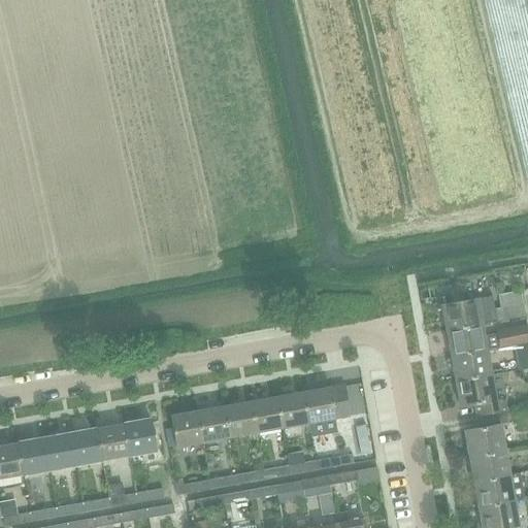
[(480,298),(442,305),(447,330),(484,324),(496,322),(526,317),(524,304),(522,296),(500,300),(501,307),(494,309),(492,296),(480,298)]
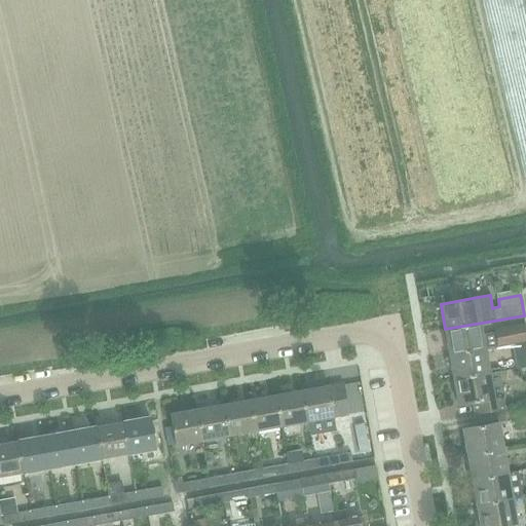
[(445,329),(449,354),(487,347),(525,340),(525,327),(525,325),(495,330),(495,333),(485,335),(482,323),(445,329)]
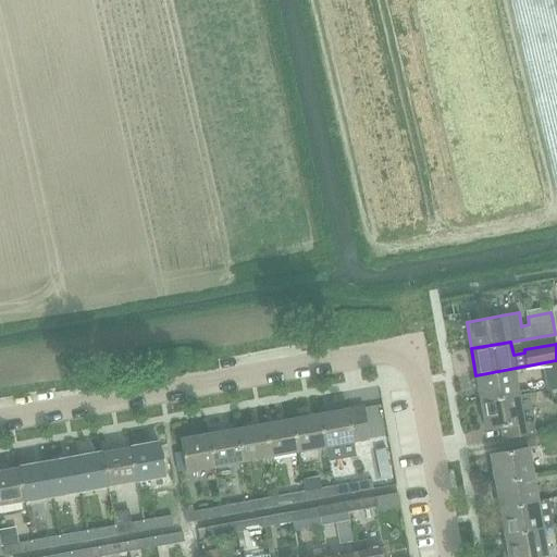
[(475,375),(481,401),(520,395),(516,368),(475,375)]
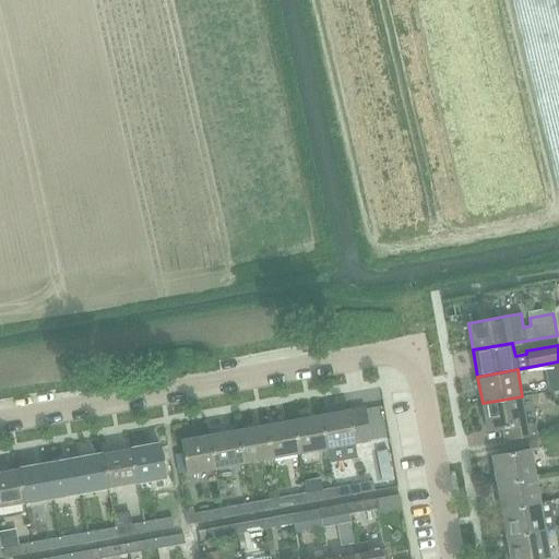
[(503,428),(506,439),(537,433),(535,421),(530,396),(522,397),(522,396),(483,403),(487,430),(503,428)]
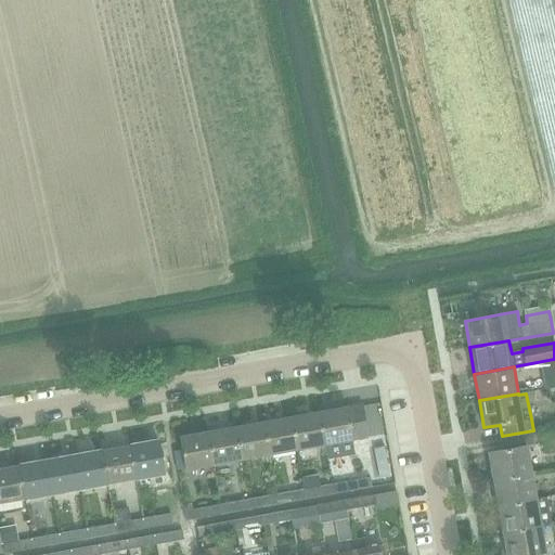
[(319,412),(325,444),(353,439),(353,440),(369,437),(362,404),(319,412)]
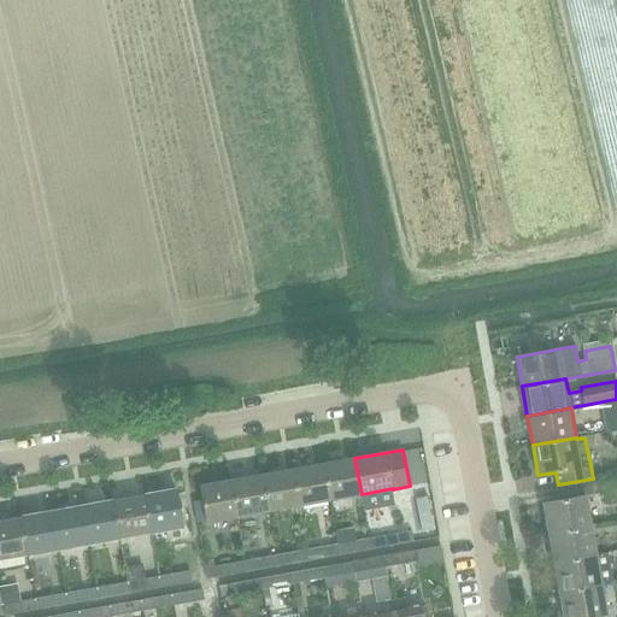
[(324,464),(330,500),(362,494),(354,458),(324,464)]
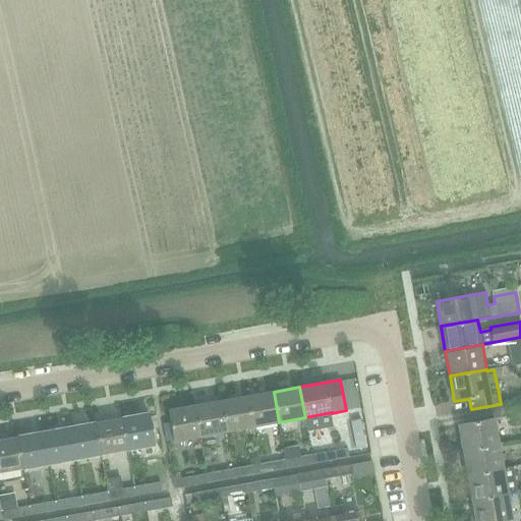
[(248,396),(254,426),(279,422),(274,392),(248,396)]
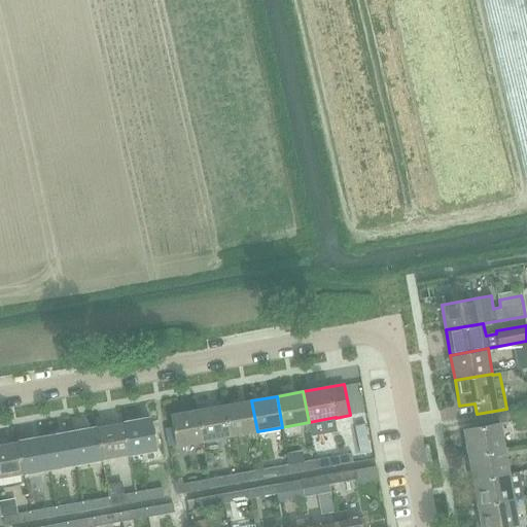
[(223,406),(230,436),(257,431),(251,400),(223,406)]
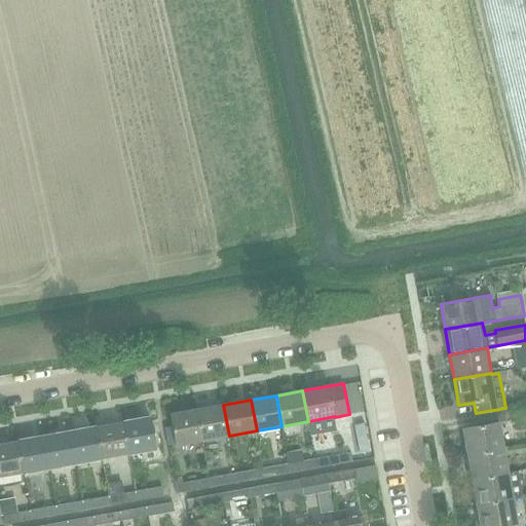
[(197,409),(202,440),(229,436),(223,405),(197,409)]
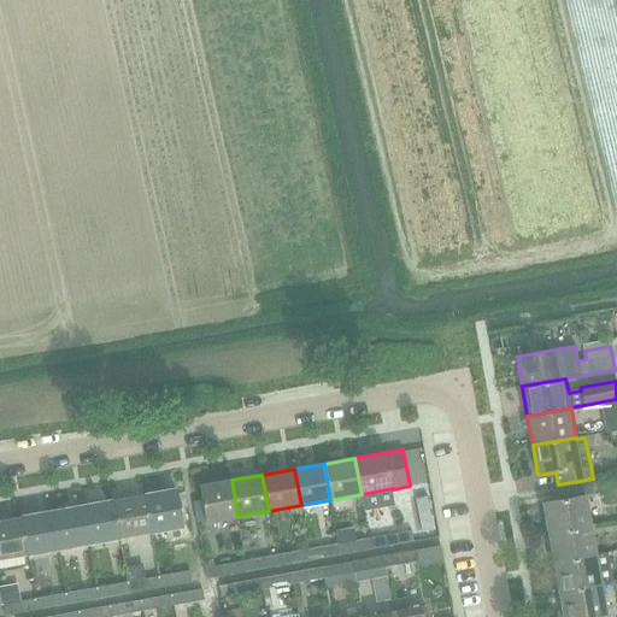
[(544,503),(548,533),(592,524),(587,495),(595,494),(593,479),(558,485),(560,500),(544,503)]
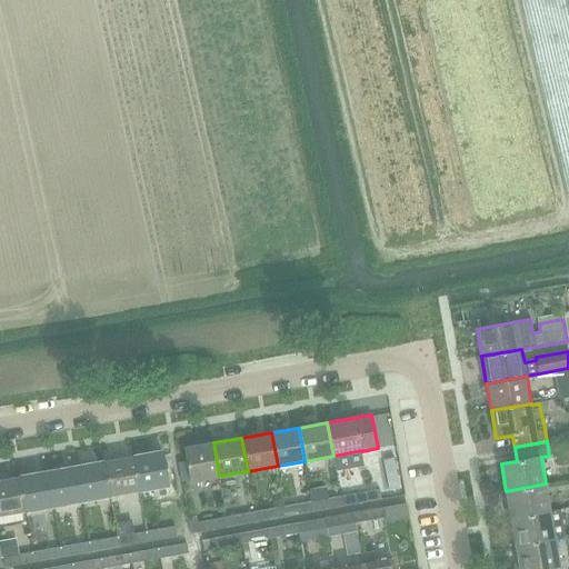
[(190,481),(219,476),(213,442),(185,448),(190,481)]
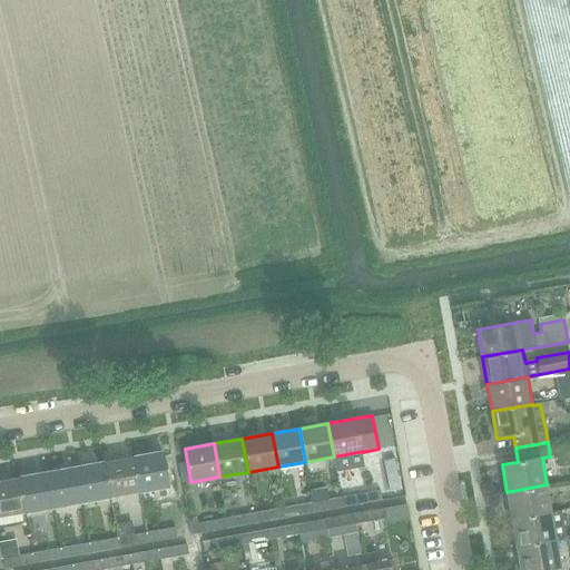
[(134,458),(139,492),(169,488),(163,453),(134,458)]
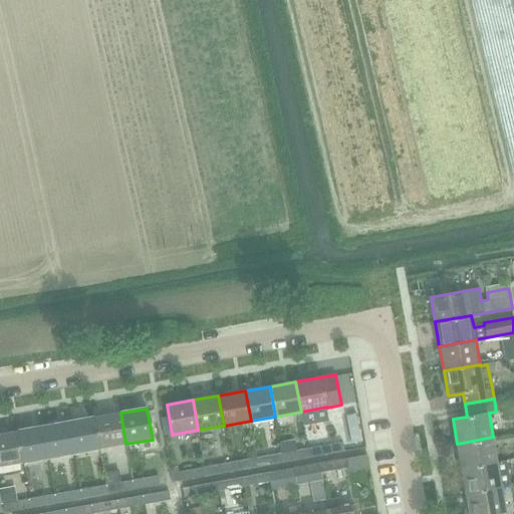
[(94,418),(100,449),(125,444),(120,413),(94,418)]
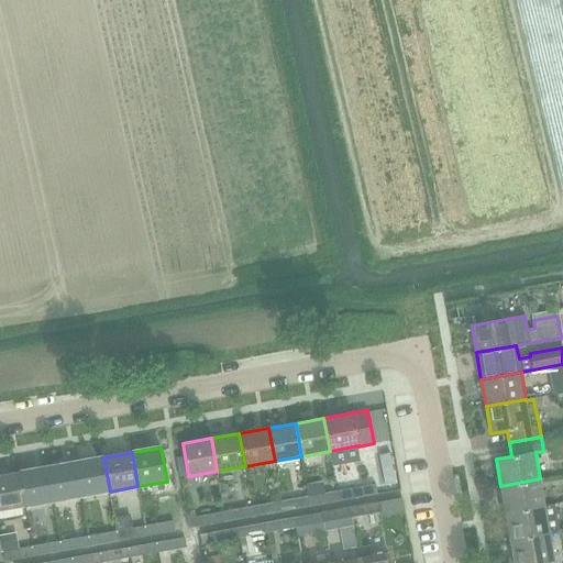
[(76,462),(83,496),(110,492),(103,457),(76,462)]
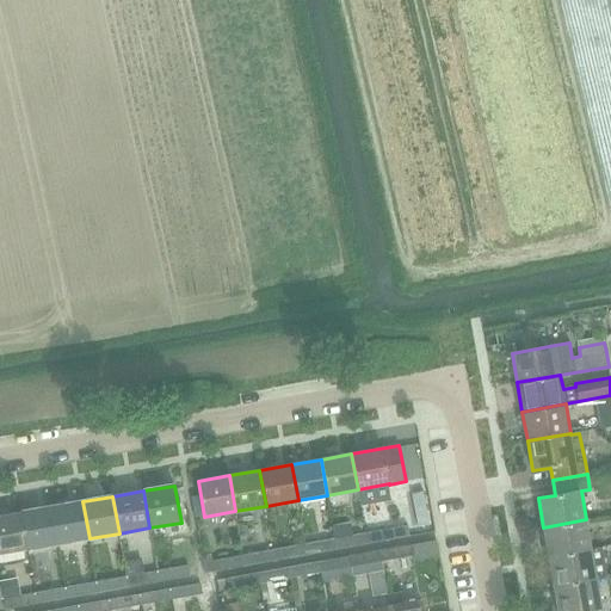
[(54,507),(60,544),(90,538),(82,501),(54,507)]
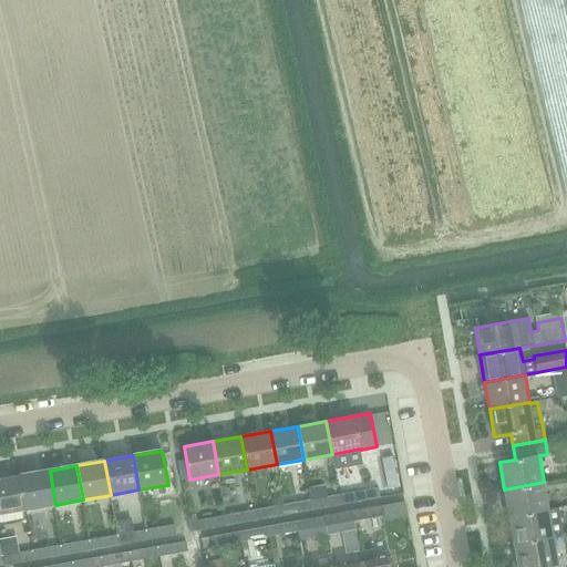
[(22,475),(28,509),(55,505),(50,471),(22,475)]
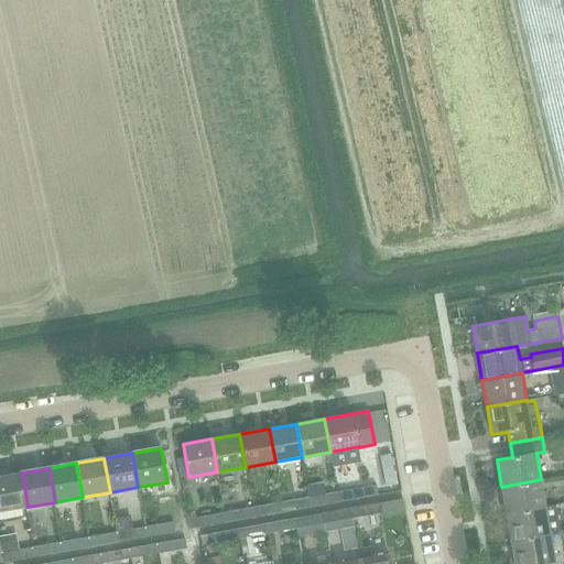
[(0,476),(0,511),(28,507),(22,473),(0,476)]
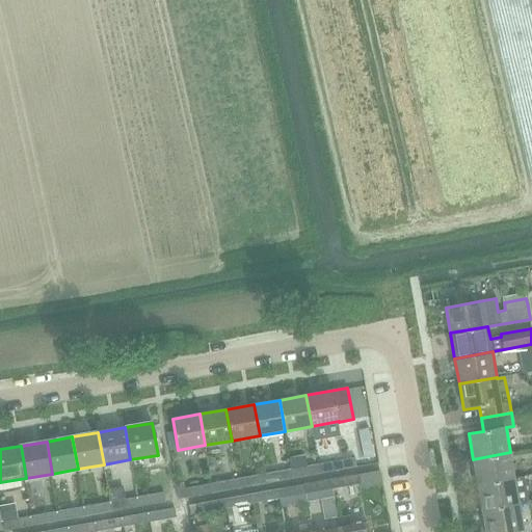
[(473,459),(477,484),(515,477),(510,452),(473,459)]
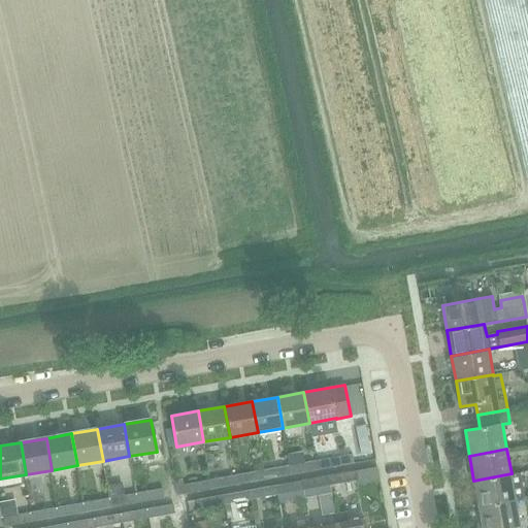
[(290,465),(292,474),(318,469),(316,460),(305,462),(303,451),(288,454),(290,465)]
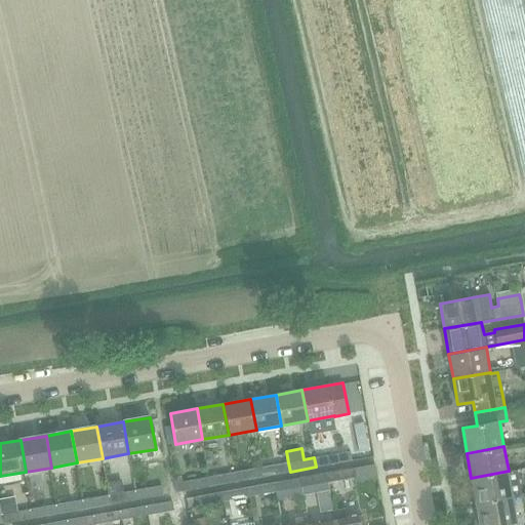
[(314,457),(316,467),(342,462),(351,460),(349,451),(340,452),(340,453),(314,457)]
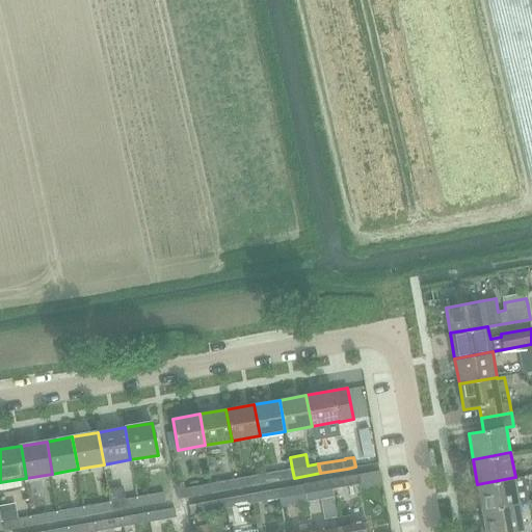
[(264,466),(267,483),(294,478),(292,469),(274,472),(272,463),(264,466)]
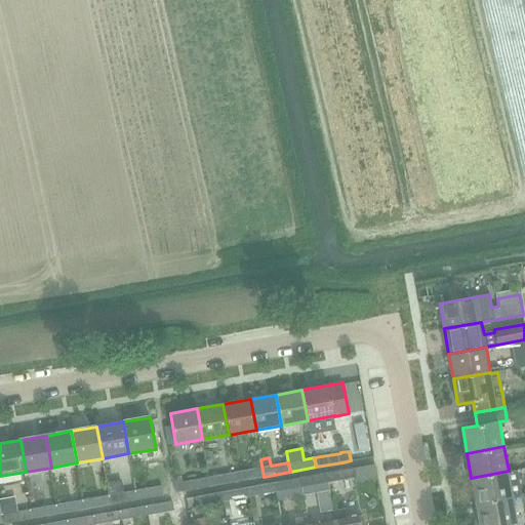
[(261,468),(235,473),(237,481),(264,477),(260,459),(261,468)]
